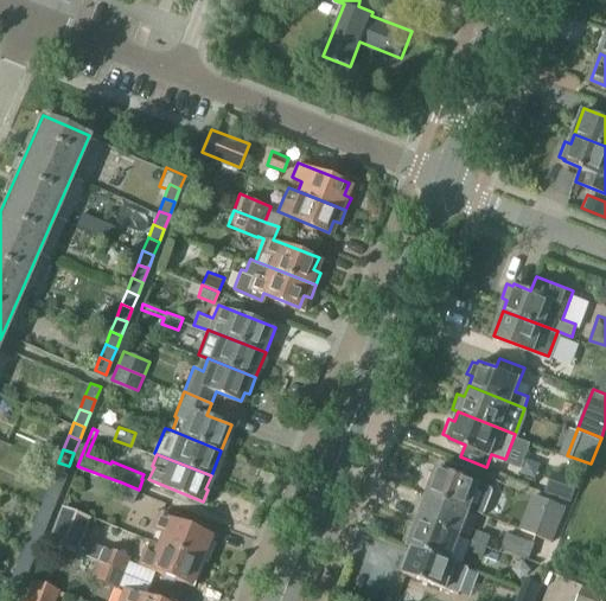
[(52,475),(63,480),(69,466),(58,462),(52,475)]
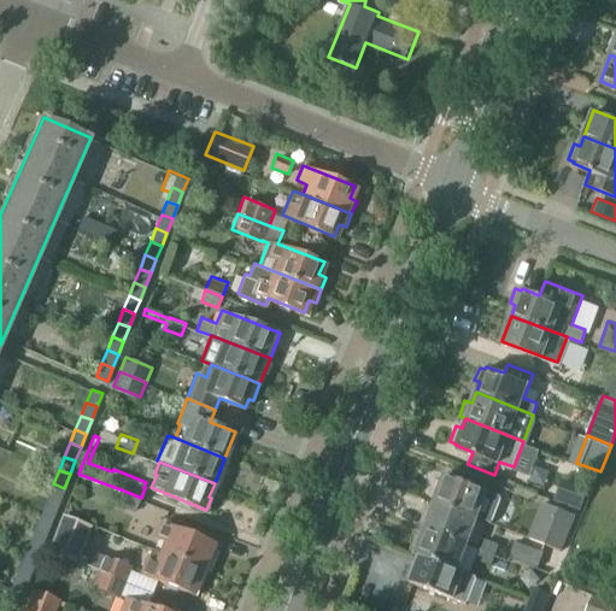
[(492,522),(503,494),(446,473),(436,497),(435,501),(480,517),(492,522)]
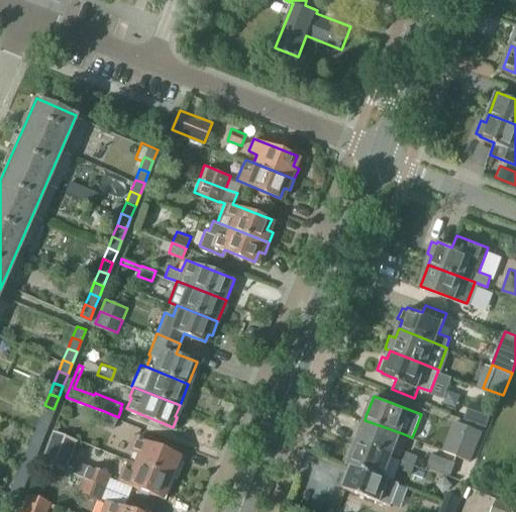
[(472,399),(466,416),(465,418),(487,426),(491,415),(494,407),(472,399)]
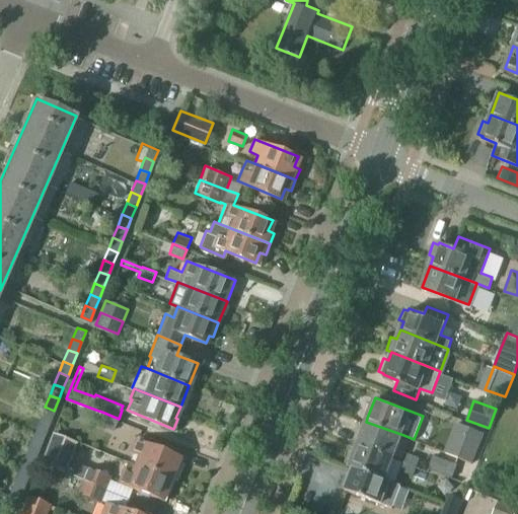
[(41,418),(50,422),(52,418),(51,418),(54,411),(45,407),(41,418)]
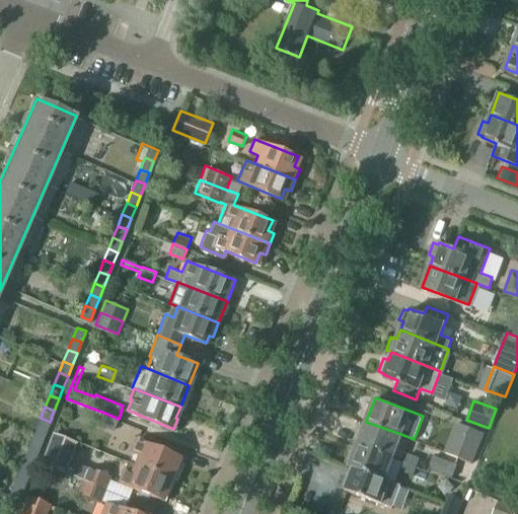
[(104,413),(102,418),(100,423),(114,429),(119,419),(104,413)]
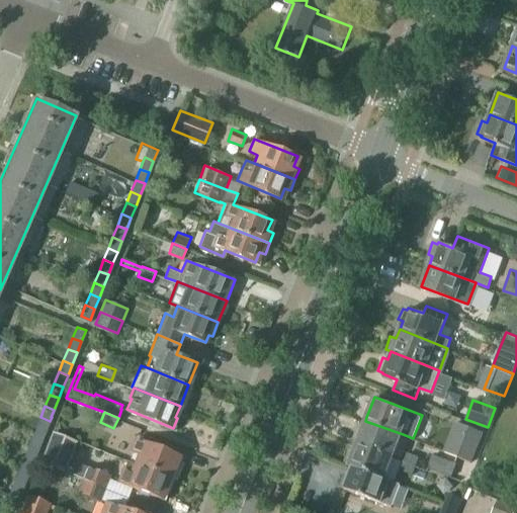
[(35,428),(45,432),(50,421),(40,417),(35,428)]
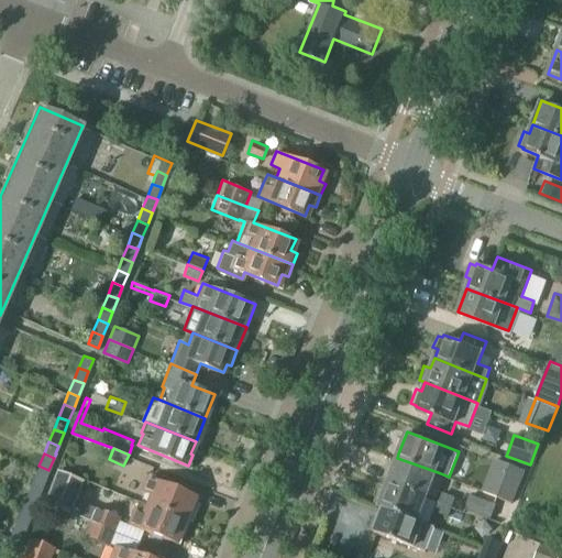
[(388,481),(428,496),(438,472),(397,458),(388,481)]
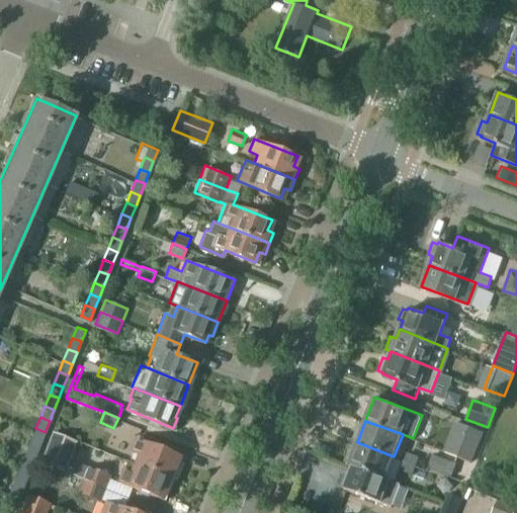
[(31,440),(40,443),(45,432),(35,428),(31,440)]
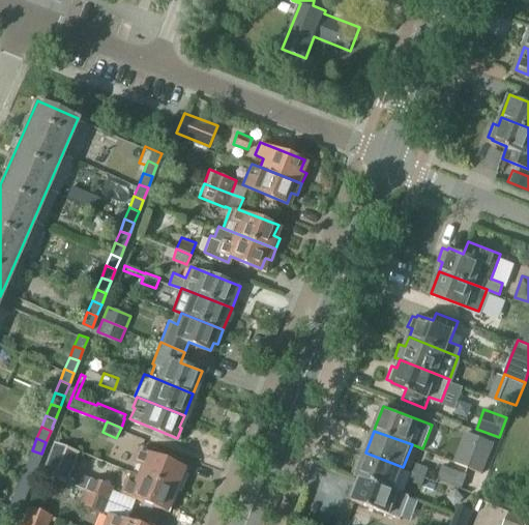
[(67,482),(85,488),(109,497),(114,485),(90,475),(89,476),(71,469),(80,449),(55,439),(42,471),(67,482)]
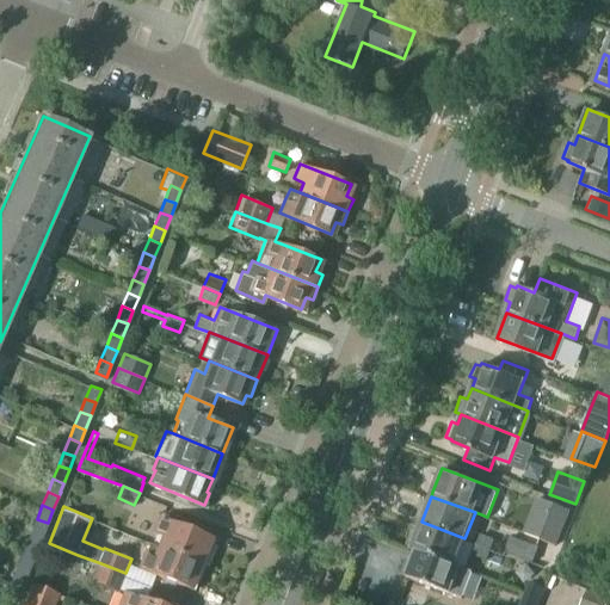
[(552,541),(554,510),(528,508),(519,529),(552,541)]
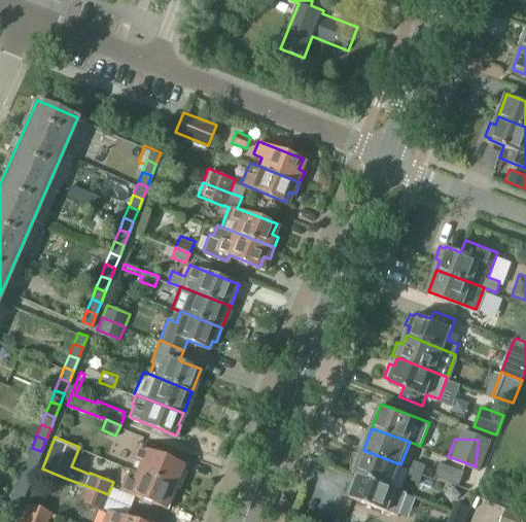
[(139,460),(136,470),(173,485),(182,462),(137,445),(132,457),(139,460)]
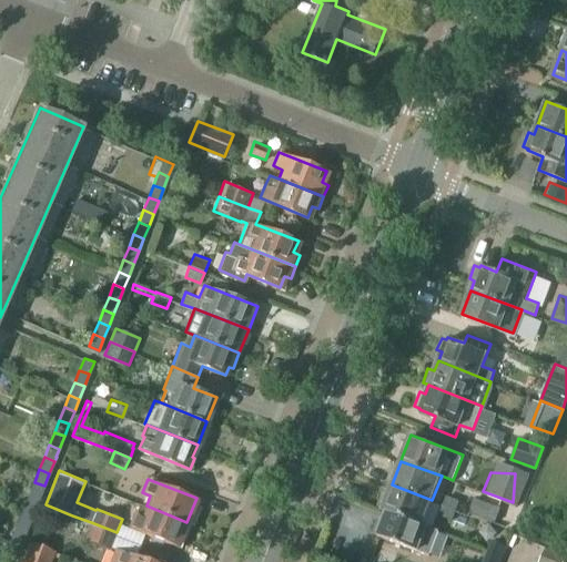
[(29,494),(40,499),(44,486),(34,482),(29,494)]
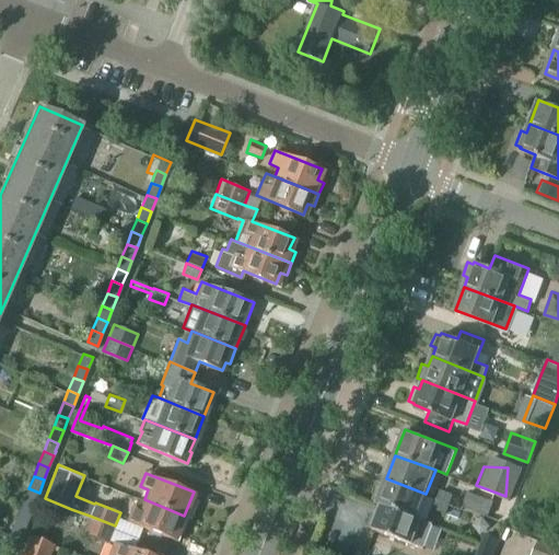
[(418,515),(426,494),(386,478),(383,486),(377,484),(373,497),(379,498),(377,501),(382,503),(421,518),(421,517),(422,517),(418,515)]
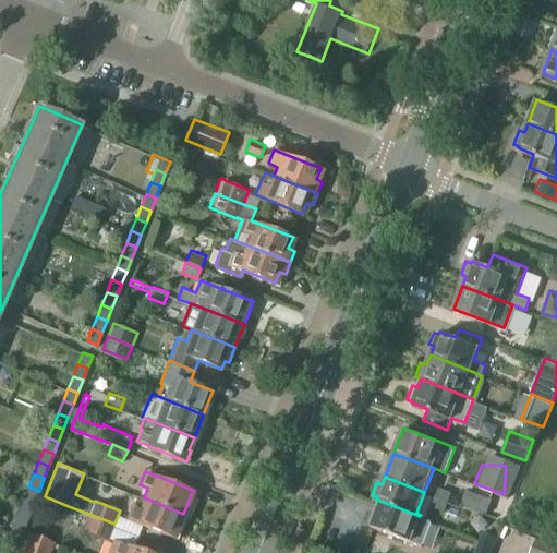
[(452,490),(439,484),(436,495),(448,501),(452,490)]
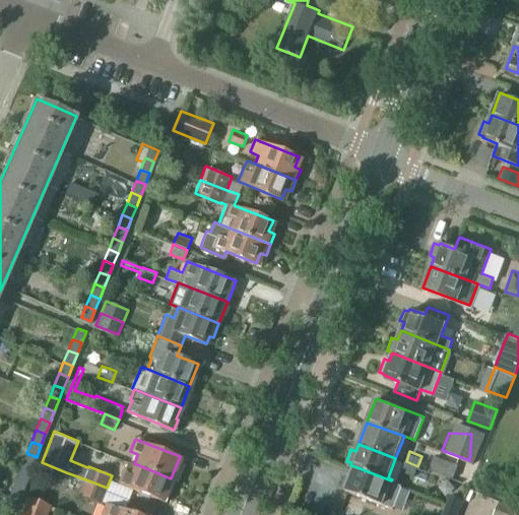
[(22,464),(31,468),(37,457),(26,453),(22,464)]
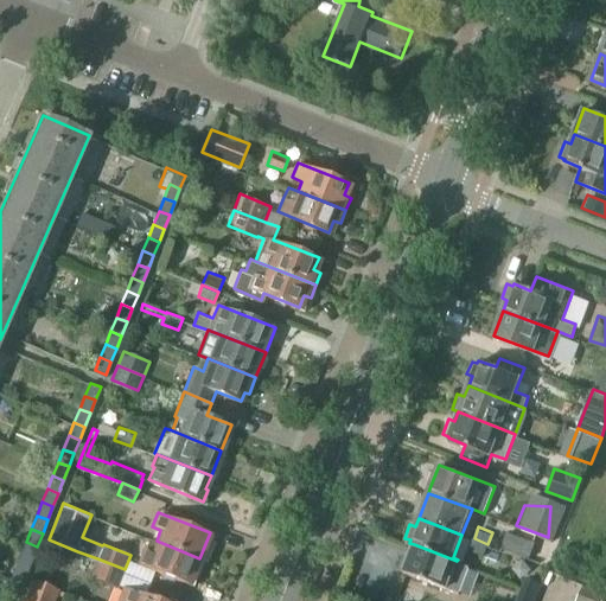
[(530,556),(536,539),(508,530),(502,545),(530,556)]
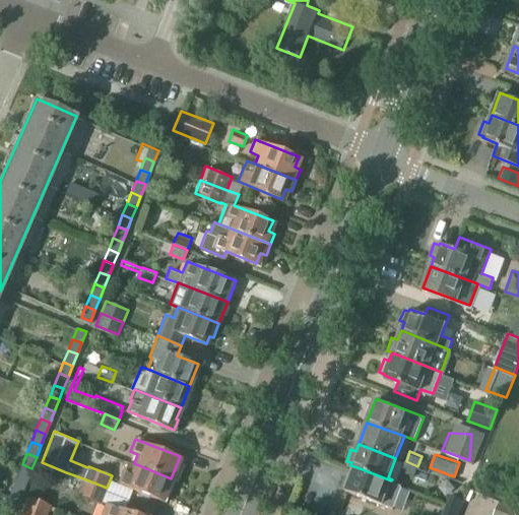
[(125,469),(123,468),(118,481),(163,499),(171,478),(134,463),(128,461),(125,469)]
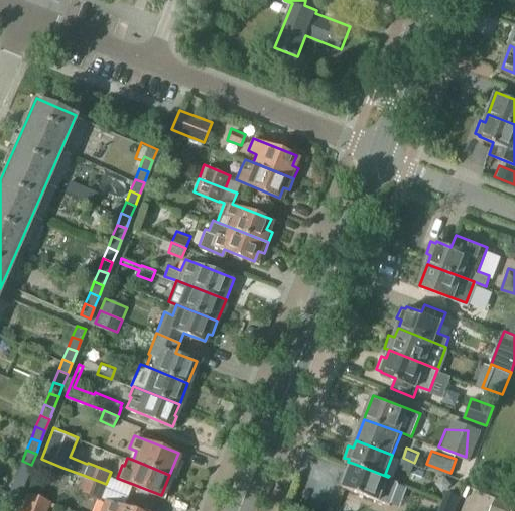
[(399,466),(411,471),(414,463),(403,458),(399,466)]
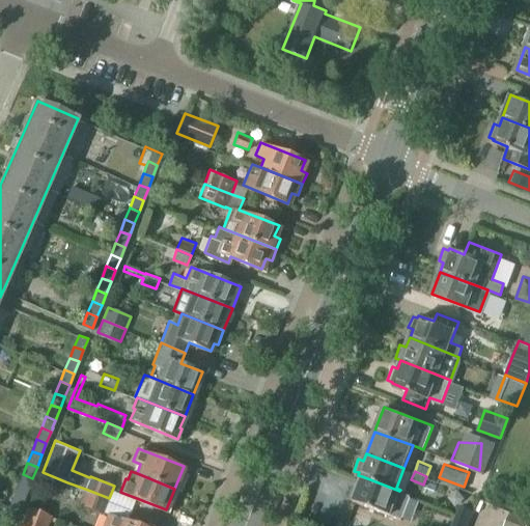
[(18,486),(28,490),(32,478),(23,474),(18,486)]
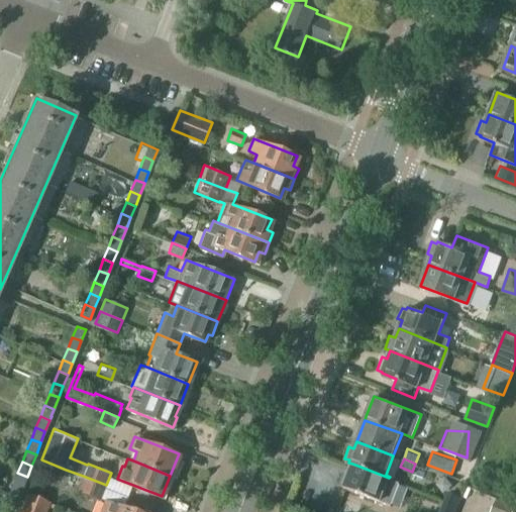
[(389,478),(352,464),(349,472),(345,470),(340,483),(344,485),(344,486),(392,504),(400,481),(389,477),(389,478)]
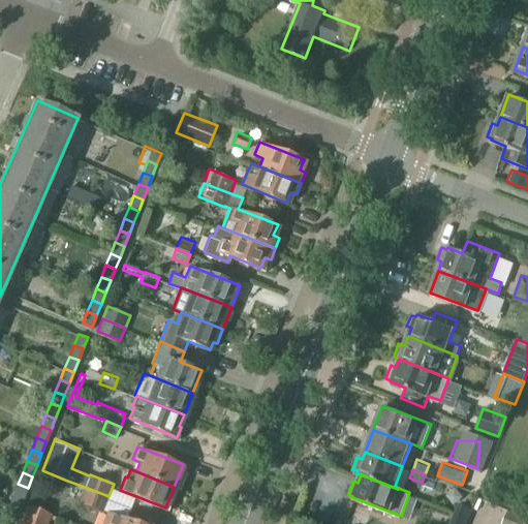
[(13,495),(23,499),(28,488),(18,484),(13,495)]
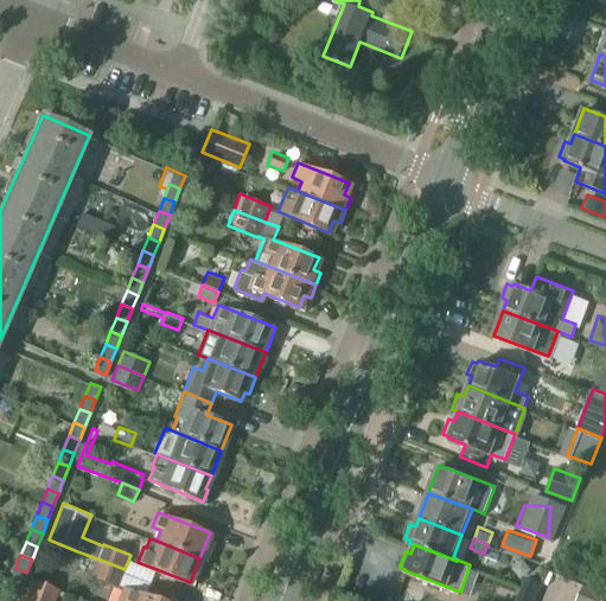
[(90,575),(117,586),(125,569),(97,558),(90,575)]
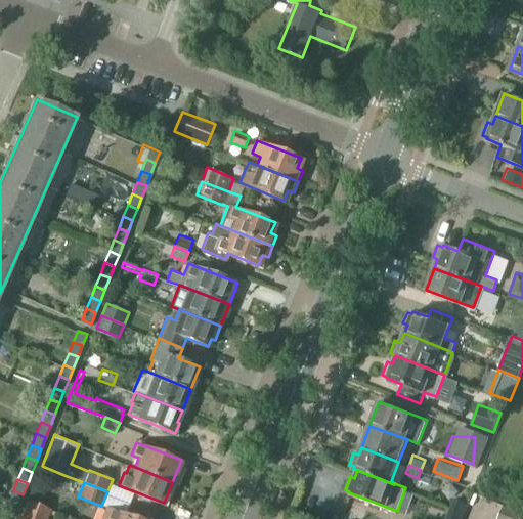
[(13,490),(8,502),(8,503),(18,507),(23,494),(13,490)]
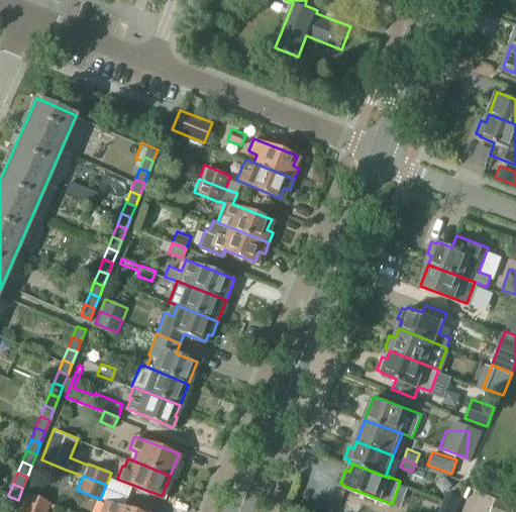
[(439,511),(454,511),(461,495),(449,490),(439,511)]
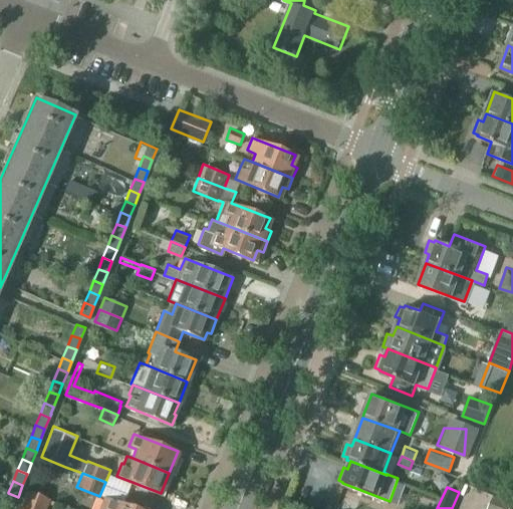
[(20,508),(43,508),(48,498),(29,490),(20,508)]
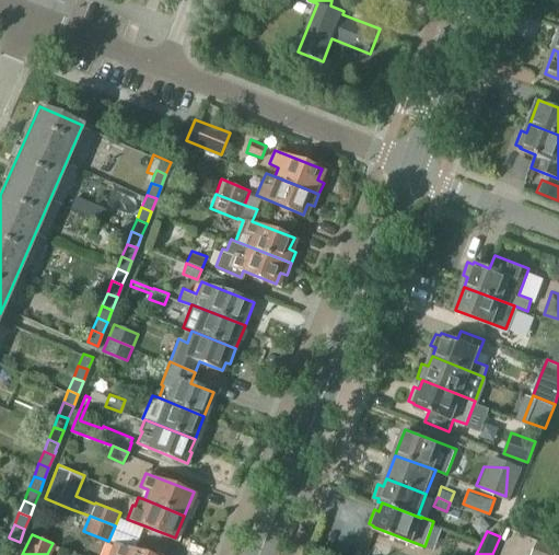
[(538,538),(532,554),(534,554),(554,554),(558,546),(538,538)]
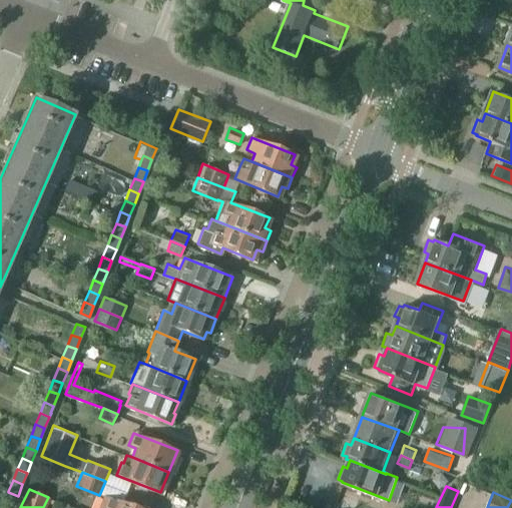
[(138,507),(103,494),(96,507),(138,507)]
